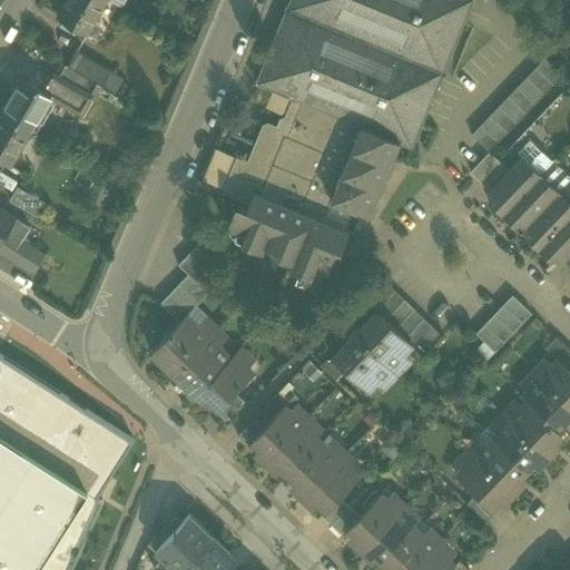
[(106,0),(66,0),(57,17),(86,35),(106,0)]
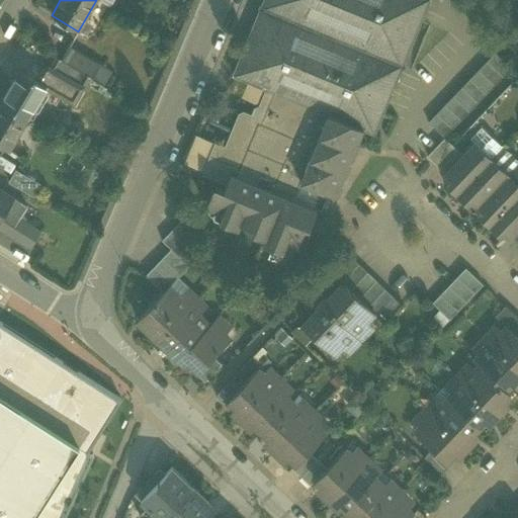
[(427,0),(265,0),(259,15),(236,75),(267,87),(328,111),(364,126),(375,131),(381,115),(427,0)]
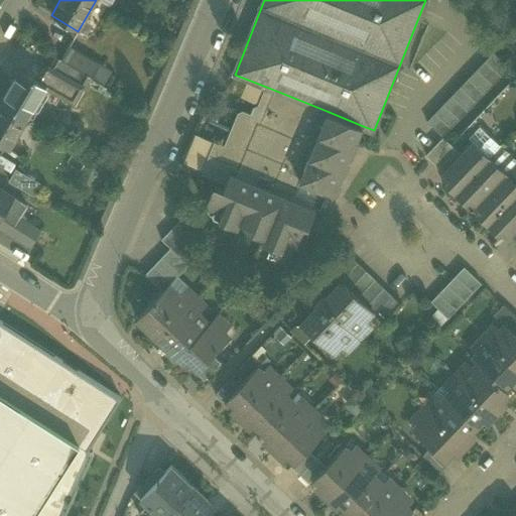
[(59,59),(88,76),(103,84),(111,71),(69,45),(59,59)]
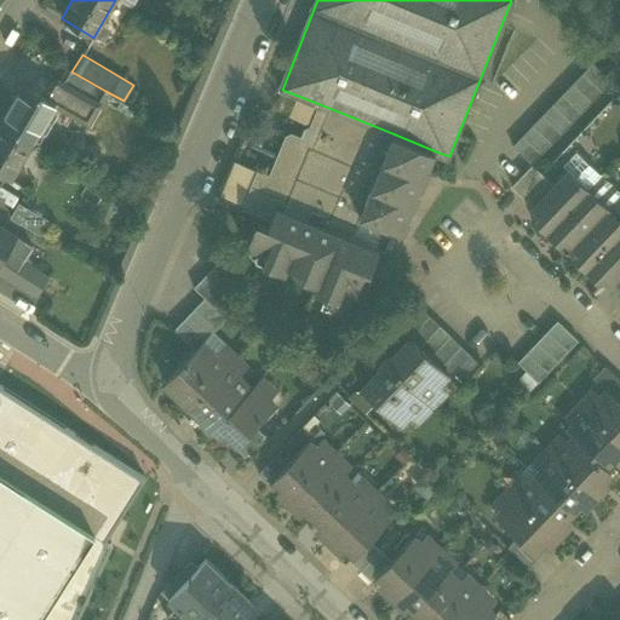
[(72,72),(68,70),(62,82),(98,104),(105,91),(72,72)]
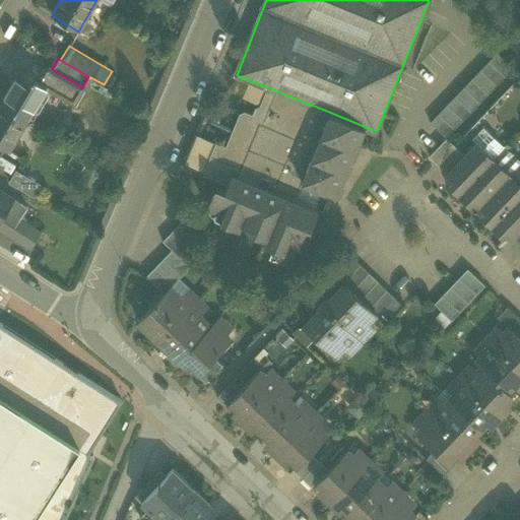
[(488,60),(428,122),(445,136),(504,75),(488,60)]
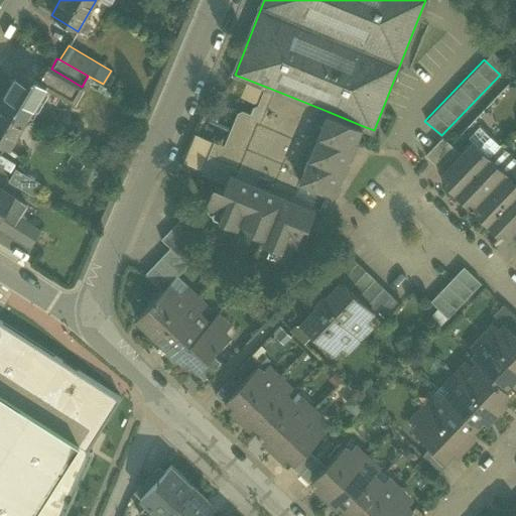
[(43,69),(37,80),(45,88),(73,103),(82,87),(51,69),(48,68),(43,69)]
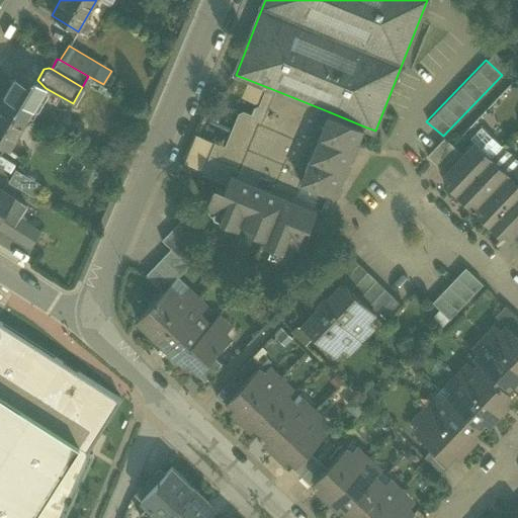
[(0,102),(28,118),(46,88),(37,80),(19,70),(0,102)]
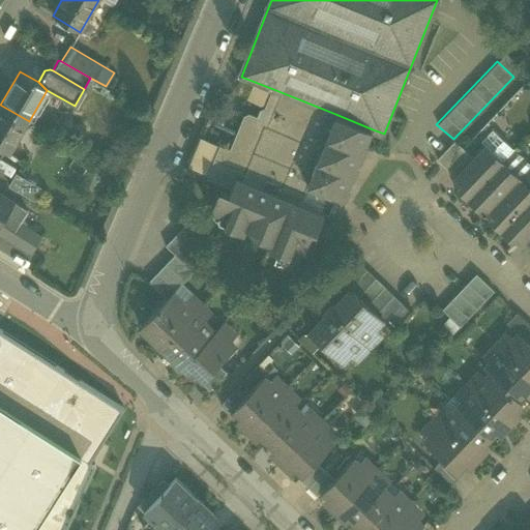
[(327,137),(335,114),(273,89),(267,105),(269,112),(266,118),(251,112),(245,114),(243,120),(245,124),(235,152),(221,146),(208,176),(235,186),(239,175),(283,193),(301,200),(310,180),(318,158),(327,137)]
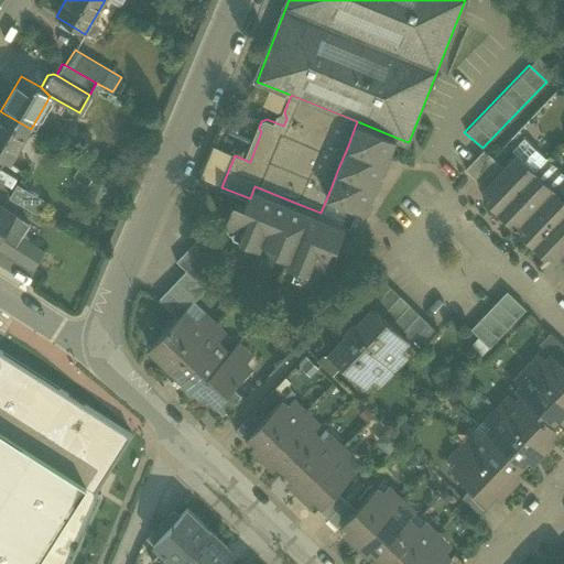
[(31,129),(0,111),(0,158),(9,164),(31,129)]
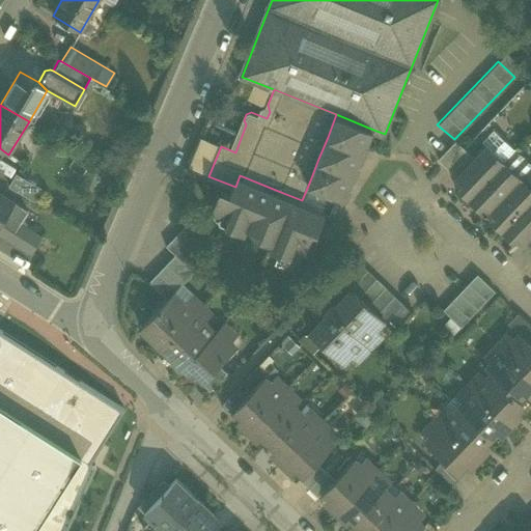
[(373,130),(336,114),(328,137),(365,151),(373,130)]
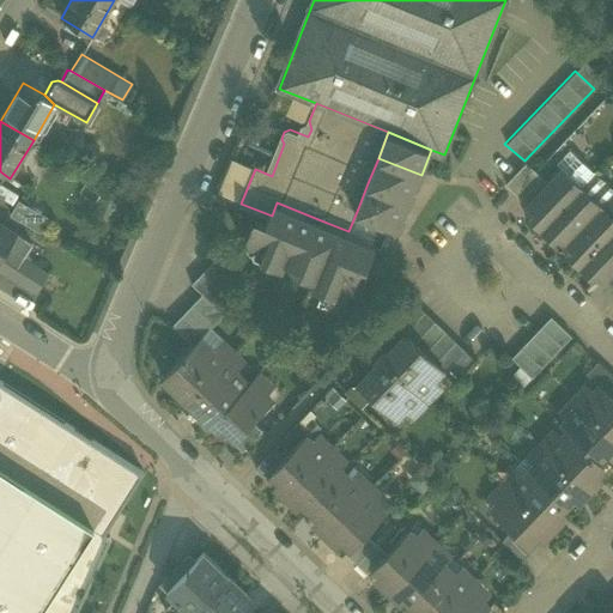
[(422,175),(378,158),(368,183),(411,201),(422,175)]
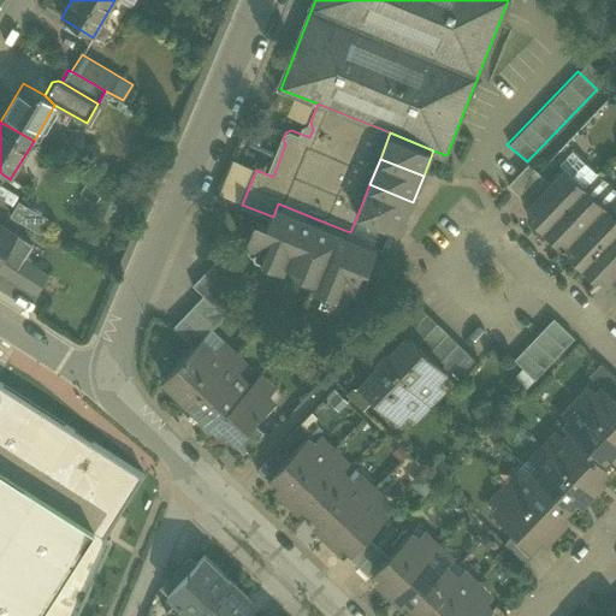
[(519,195),(539,173),(528,164),(508,184),(519,195)]
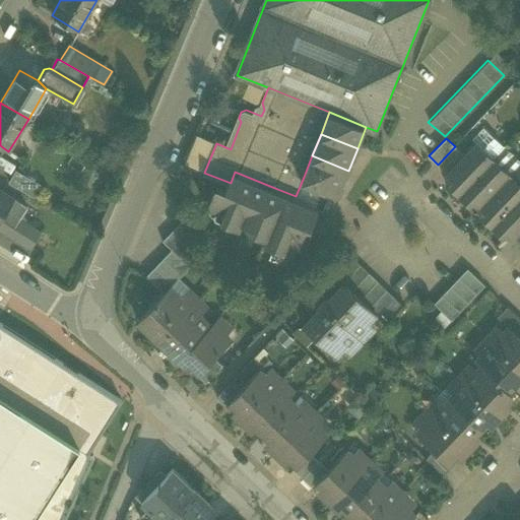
[(458,195),(493,158),(475,142),(464,154),(446,173),(444,175),(455,186),(452,189),(458,195)]
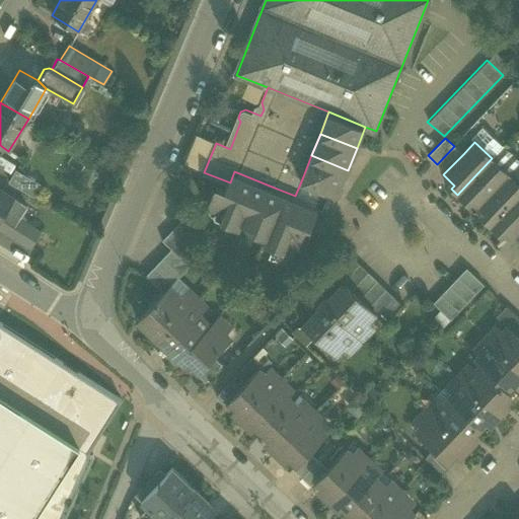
[(445,172),(463,154),(454,146),(437,164),(445,172)]
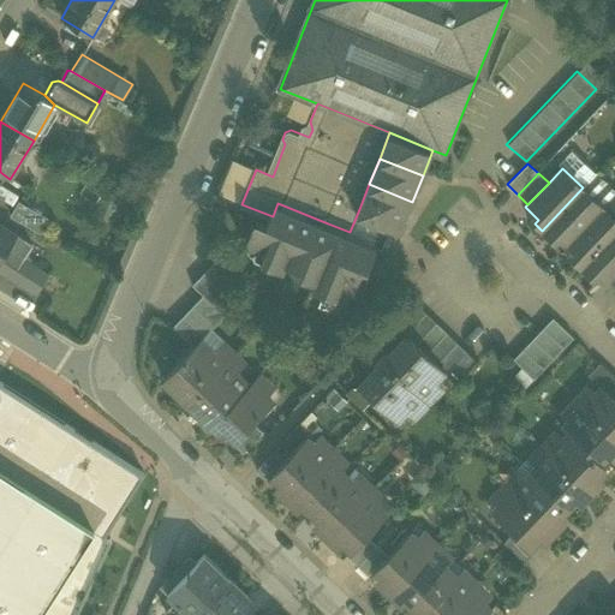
[(412,202),(369,184),(359,209),(401,227),(412,202)]
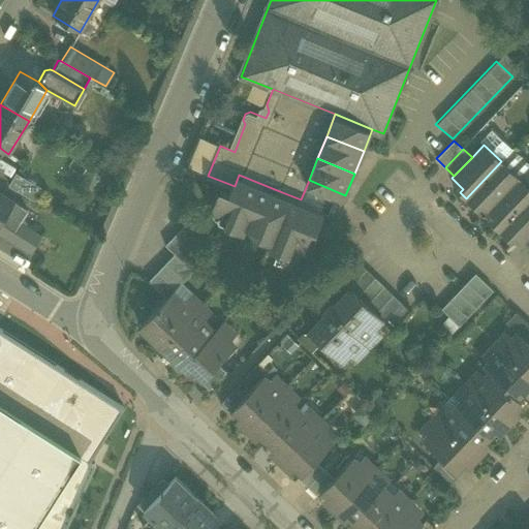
[(487,210),(518,177),(501,161),(466,198),(472,204),(476,199),(487,210)]
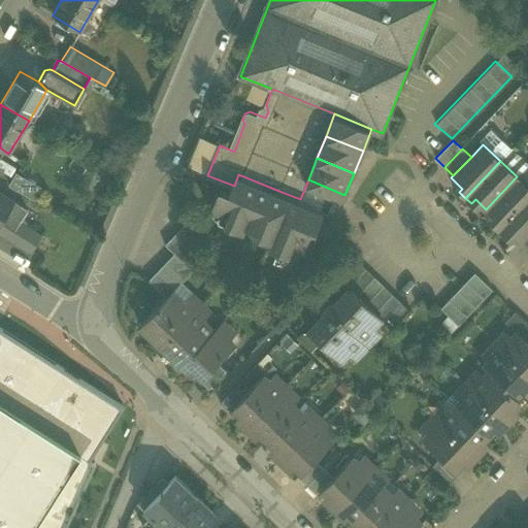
[(15,173),(8,186),(35,201),(42,188),(15,173)]
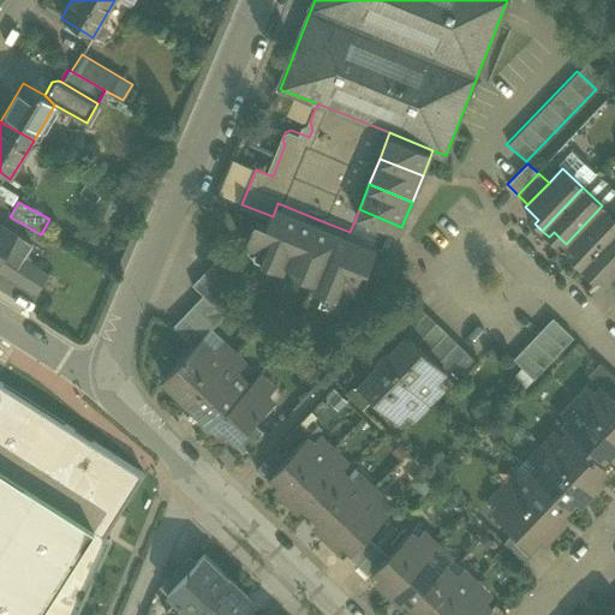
[(298,274),(306,278),(328,224),(278,203),(273,216),(269,224),(258,219),(255,228),(251,227),(243,246),(263,254),(260,261),(282,270),(286,263),(300,269),(298,274)]
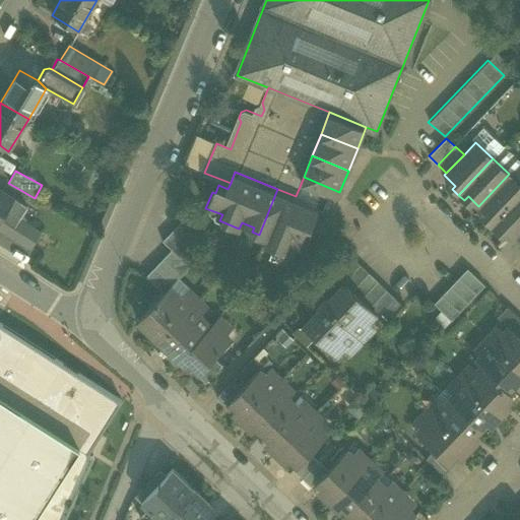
[(491,226),(519,196),(519,184),(509,174),(478,206),(490,216),(485,220),(491,226)]
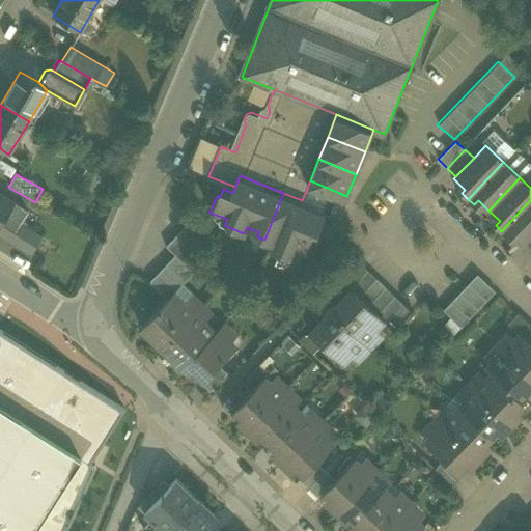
[(0,225),(7,215),(15,202),(0,192),(0,225)]
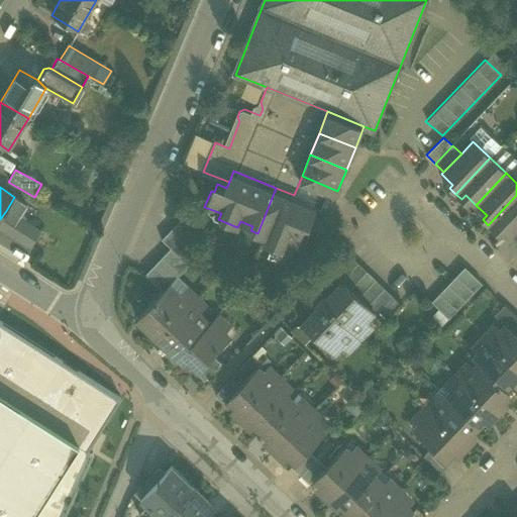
[(294,195),(276,188),(257,233),(265,236),(263,241),(273,245),(269,255),(290,264),(297,246),(306,250),(316,225),(310,222),(317,204),(294,195)]
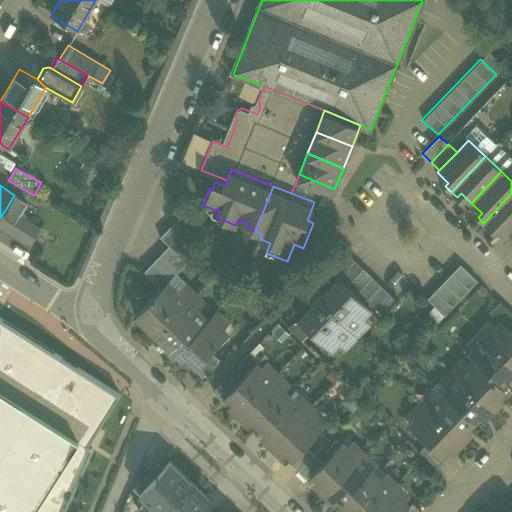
[(511,226),(511,193),(483,223),(489,228),(493,224),(504,235),(505,234),(511,226)]
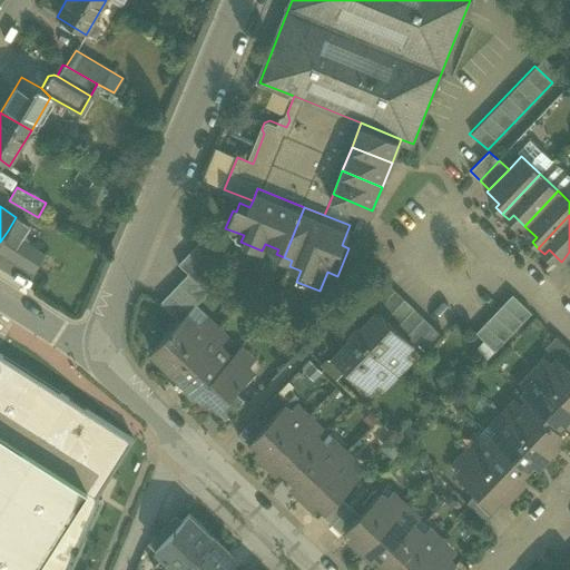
[(16,217),(8,231),(22,239),(30,226),(16,217)]
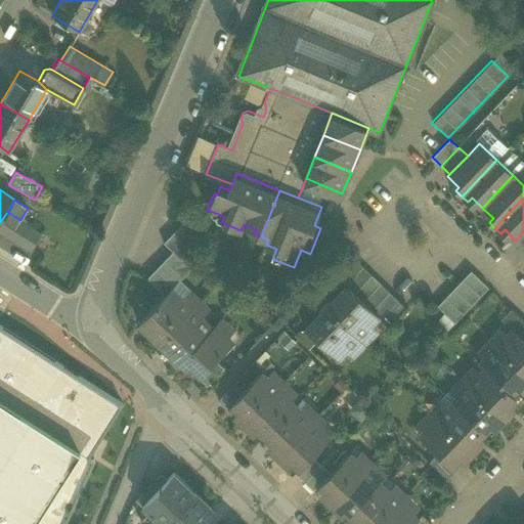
[(7,212),(0,222),(0,232),(31,252),(42,233),(20,220),(7,212)]
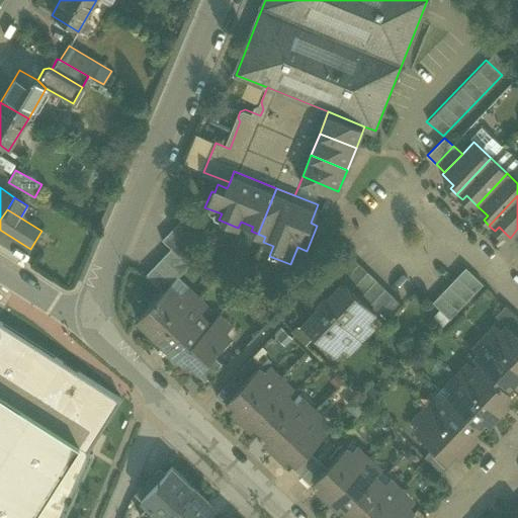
[(178,223),(195,240),(204,231),(186,213),(178,223)]
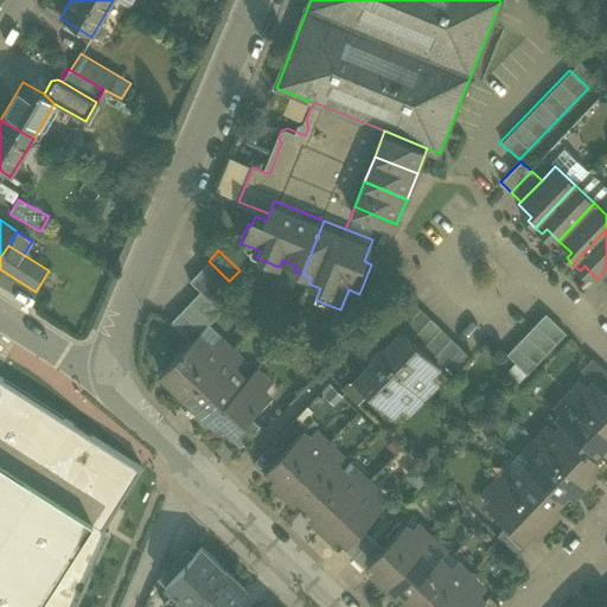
[(199,272),(219,291),(229,281),(209,261),(199,272)]
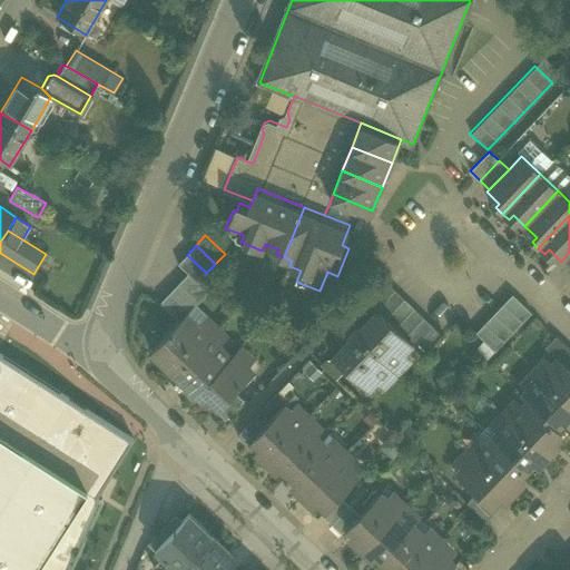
[(188,274),(197,283),(206,273),(187,255),(178,264),(188,274)]
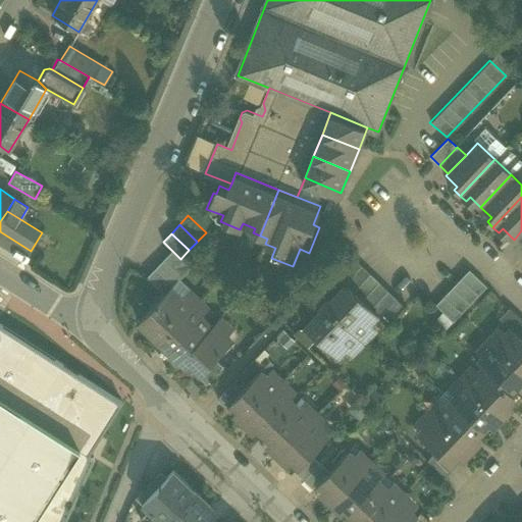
[(180,259),(172,251),(163,259),(181,276),(190,267),(180,259)]
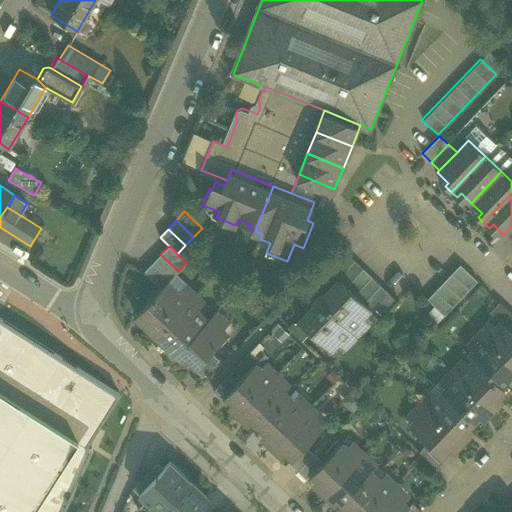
[(337,277),(354,260),(345,252),(329,269),(337,277)]
